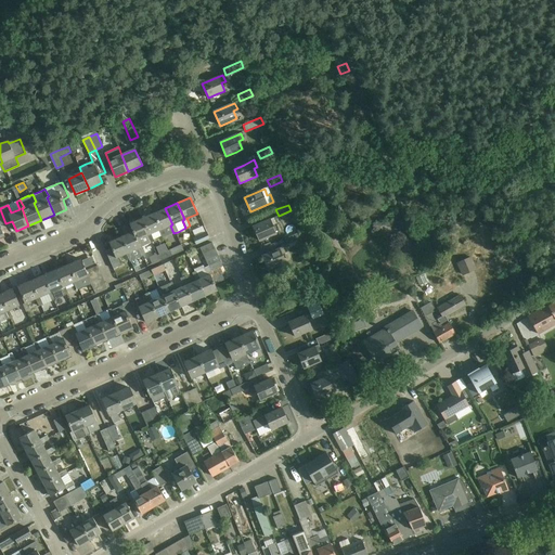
[(165,208),(153,214),(160,230),(158,231),(162,239),(173,233),(170,226),(172,224),(165,208)]
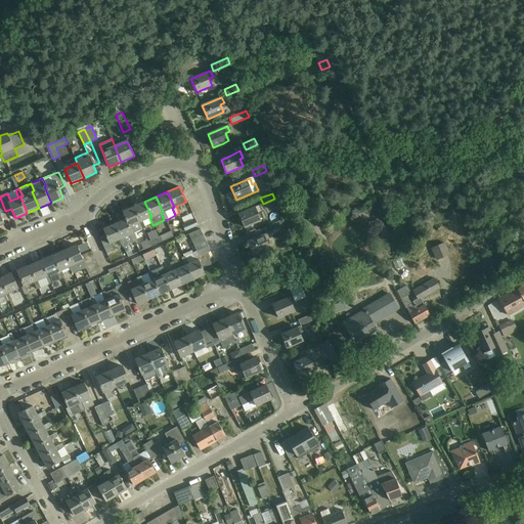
[(144,202),(133,207),(139,222),(138,223),(141,230),(145,228),(141,221),(149,218),(151,217),(144,202)]
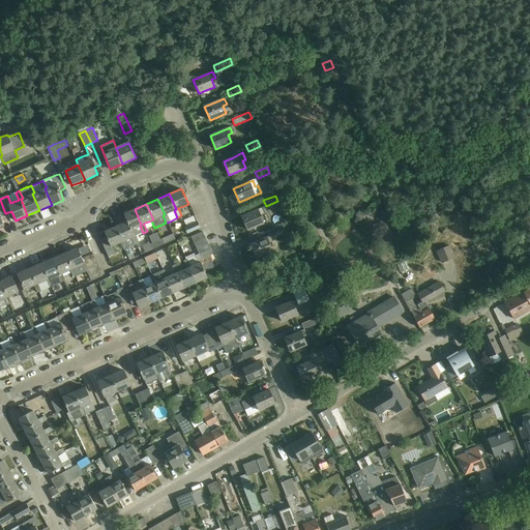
[(47,208),(39,211),(42,218),(50,216),(47,208)]
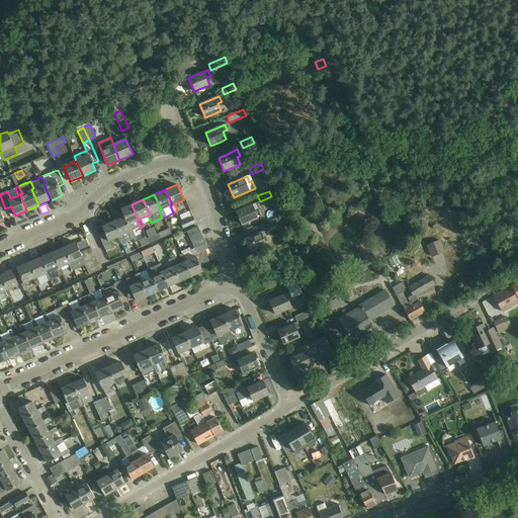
[(242,225),(251,221),(257,218),(254,210),(258,209),(255,203),(236,211),(242,225)]
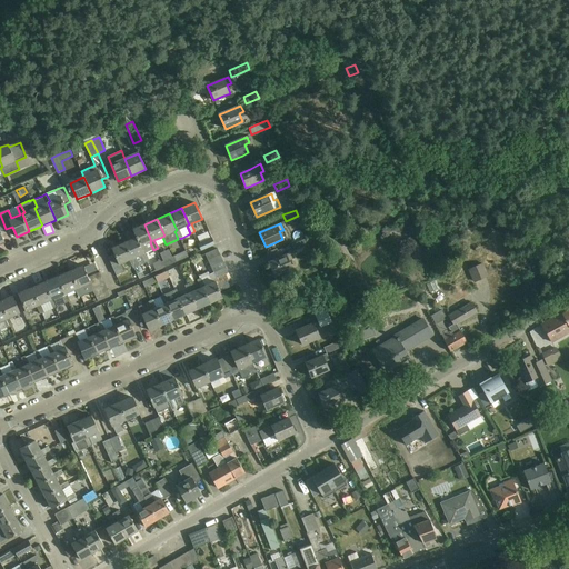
[(145,225),(132,229),(137,238),(143,255),(141,256),(145,263),(149,261),(146,253),(153,250),(150,242),(151,241),(145,225)]
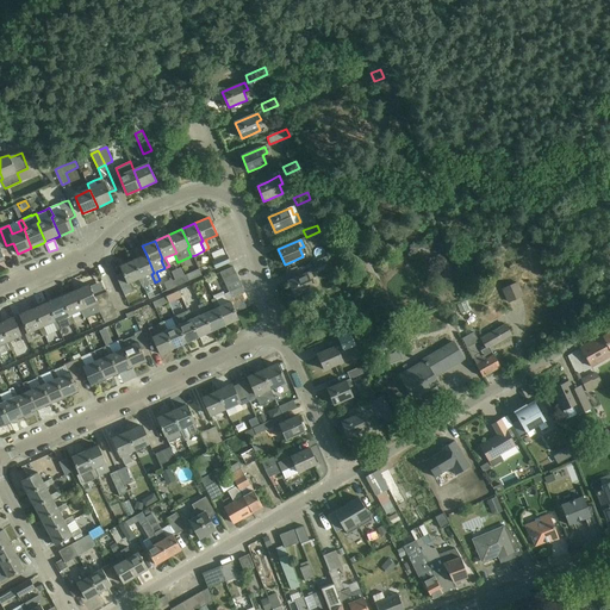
[(147,255),(132,261),(141,279),(138,279),(142,288),(147,286),(143,278),(151,274),(154,273),(147,255)]
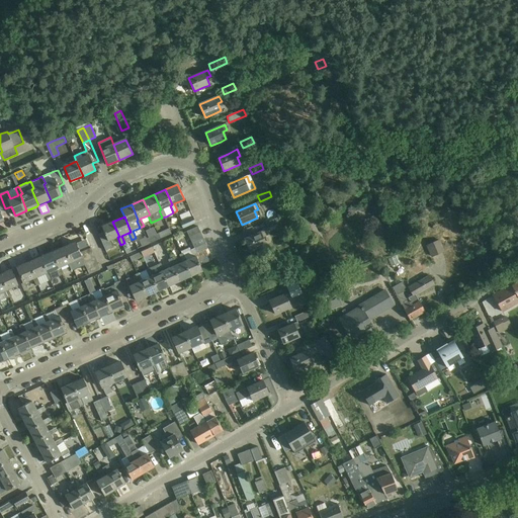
[(180,222),(183,229),(196,224),(193,217),(180,222)]
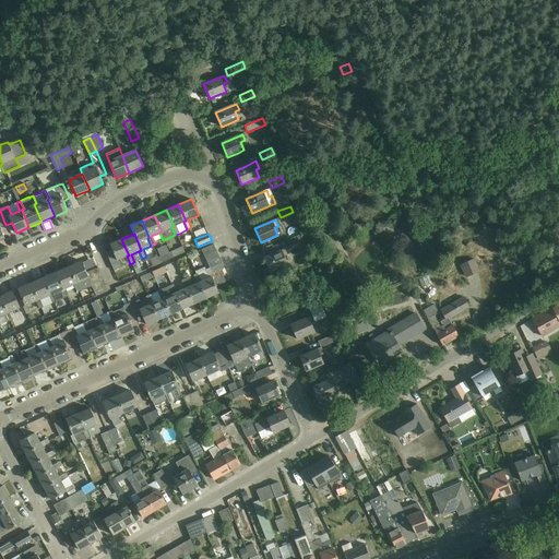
[(299,235),(287,240),(290,247),(302,241),(299,235)]
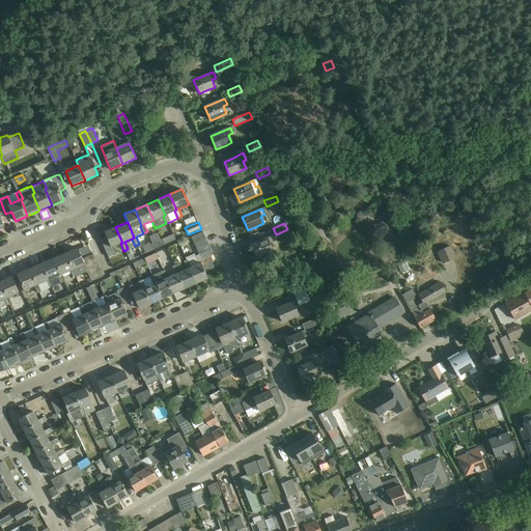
[(107,238),(102,241),(109,257),(116,253),(113,246),(120,243),(122,243),(115,227),(105,231),(107,238)]
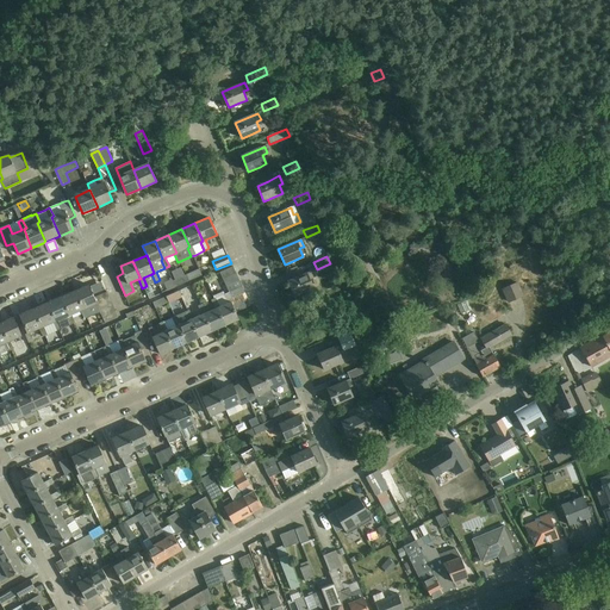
[(223,272),(221,273),(224,281),(237,275),(234,267),(223,272)]
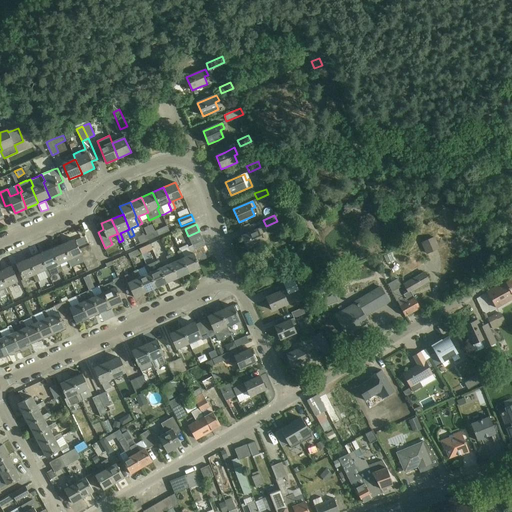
[(156,231),(158,236),(169,231),(167,226),(156,231)]
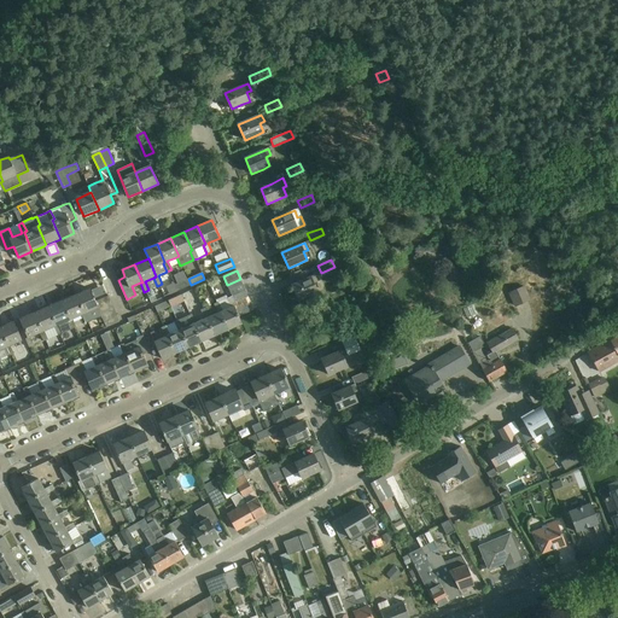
[(299,301),(310,296),(318,292),(314,284),(319,283),(315,275),(292,285),(299,301)]
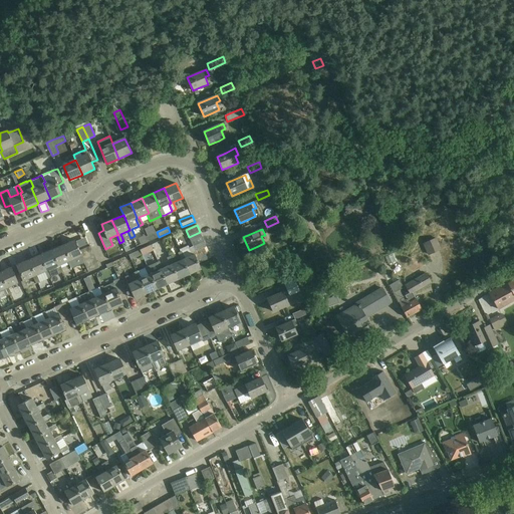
[(160,238),(159,237),(157,232),(146,237),(149,243),(160,238)]
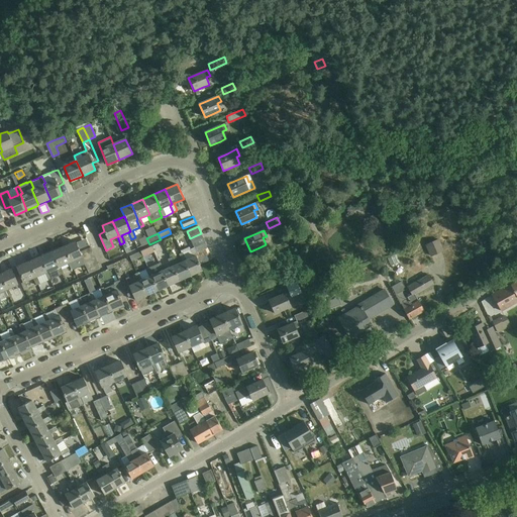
[(201,233),(190,238),(192,243),(203,238),(201,233)]
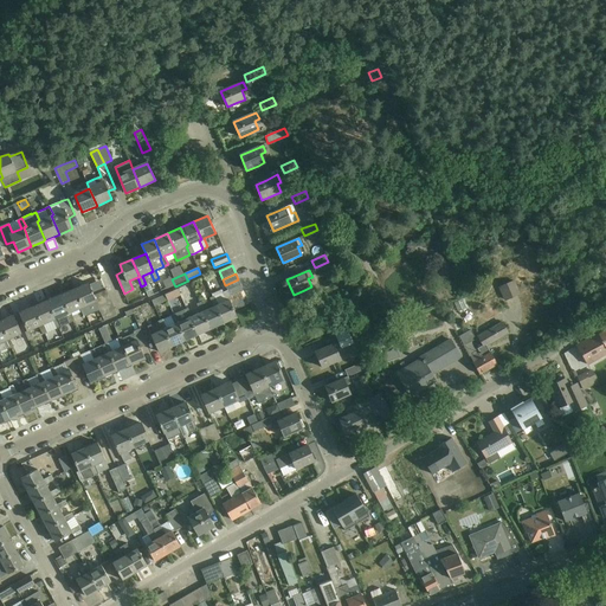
[(238,279),(225,285),(227,291),(242,285),(238,279)]
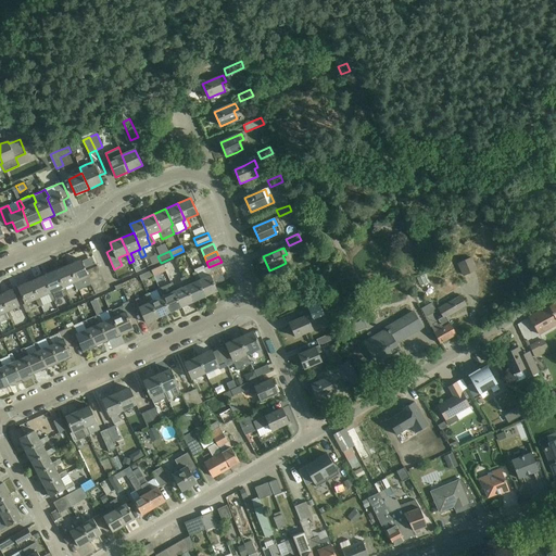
[(471,257),(459,263),(465,276),(477,270),(471,257)]
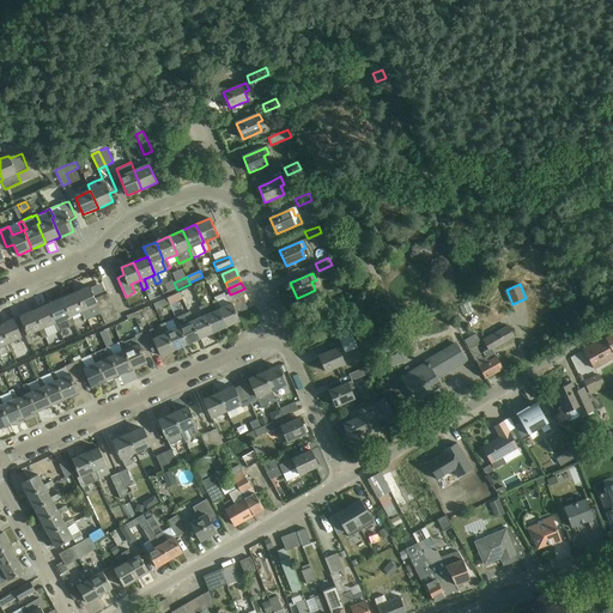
[(90,286),(76,292),(84,311),(87,320),(101,314),(101,313),(97,305),(110,299),(108,293),(95,299),(90,286)]
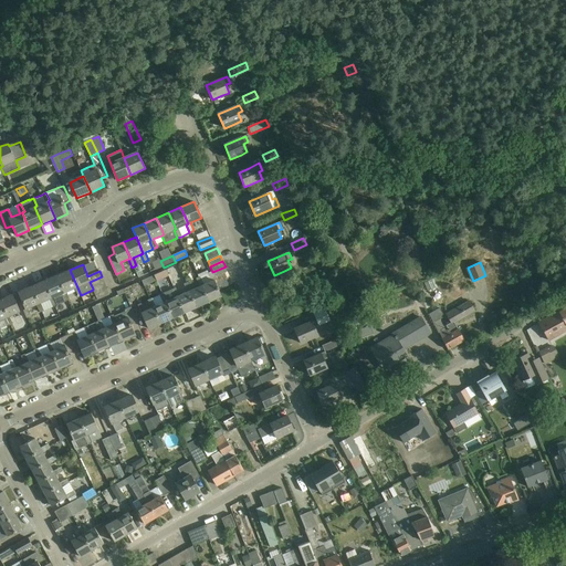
[(226,266),(212,272),(216,279),(228,272),(226,266)]
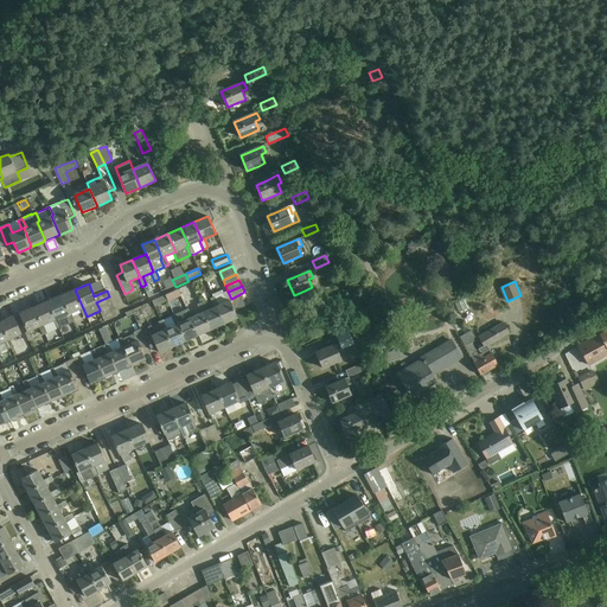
[(75,289),(61,295),(69,314),(66,315),(71,324),(75,321),(84,318),(87,317),(83,308),(75,289)]
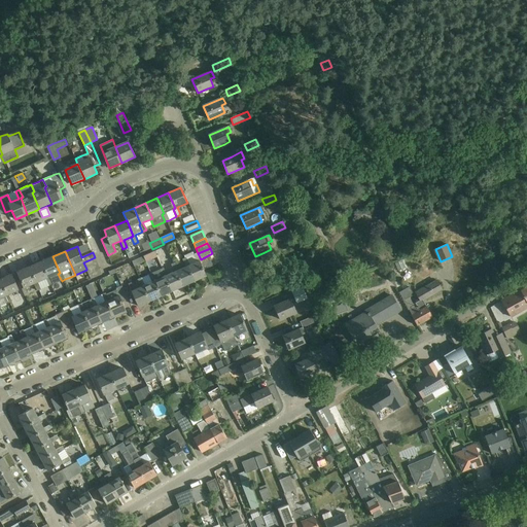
[(142,256),(145,261),(145,262),(156,257),(153,251),(142,256)]
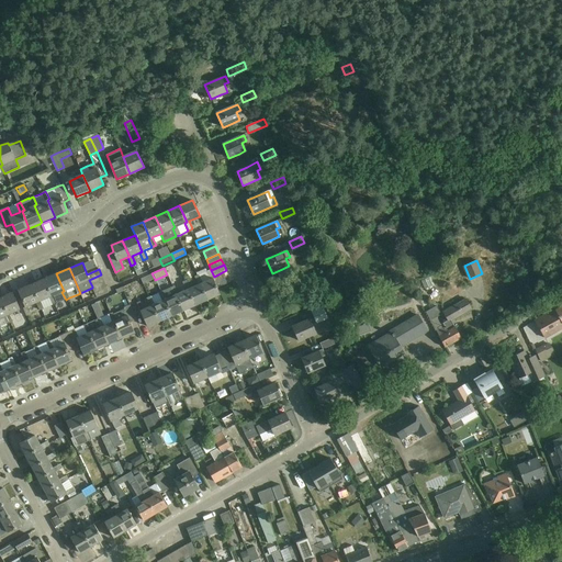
[(206,271),(198,276),(202,283),(200,284),(208,300),(221,294),(217,288),(215,282),(213,279),(214,278),(214,277),(211,270),(206,271)]
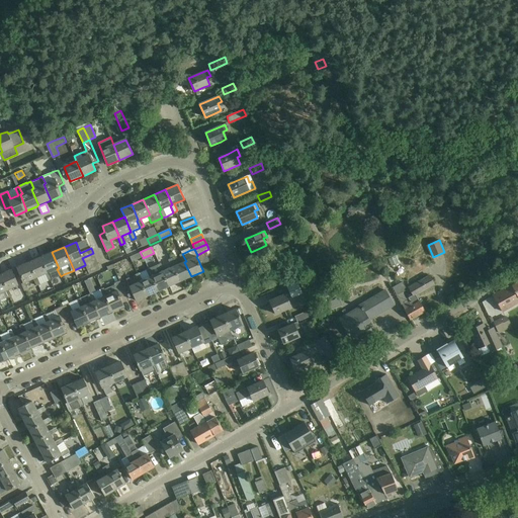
[(197,256),(196,257),(198,260),(210,255),(208,249),(197,255),(197,256)]
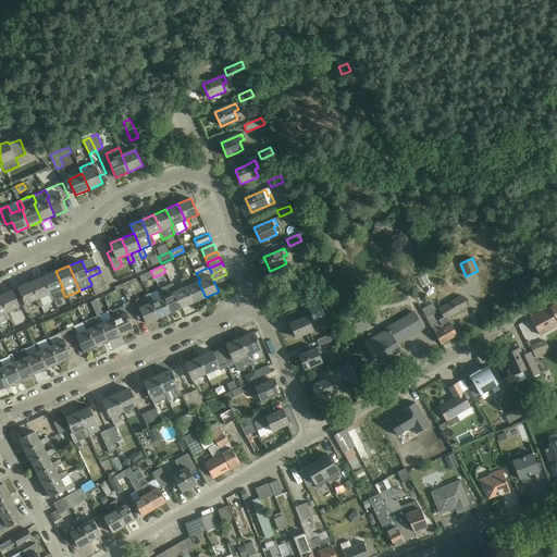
[(56,271),(44,276),(50,294),(48,295),(52,302),(57,300),(65,297),(61,289),(63,288),(56,271)]
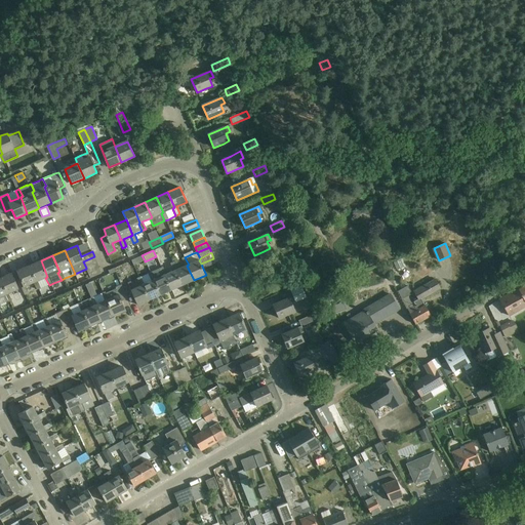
[(145,260),(142,255),(131,260),(134,266),(145,260)]
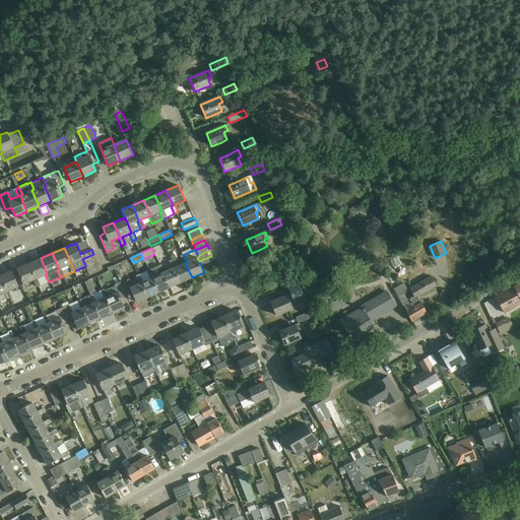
[(93,254),(82,259),(85,265),(96,260),(93,254)]
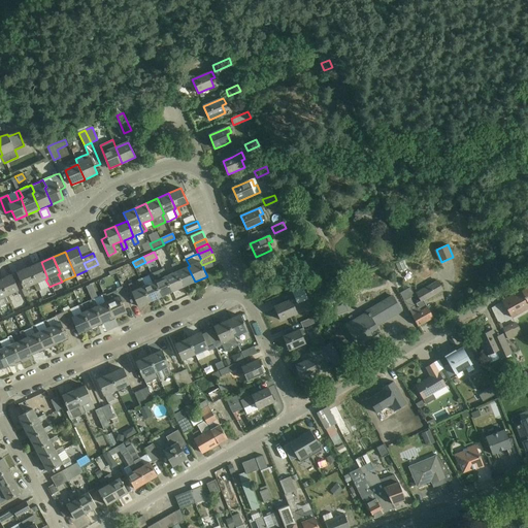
[(178,271),(176,272),(184,287),(195,282),(188,267),(190,266),(186,259),(183,260),(186,267),(178,271)]
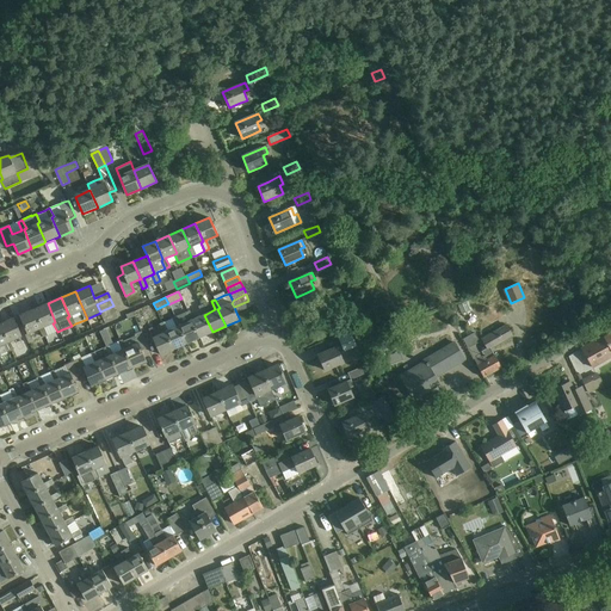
[(248,301),(234,307),(236,313),(252,307),(248,301)]
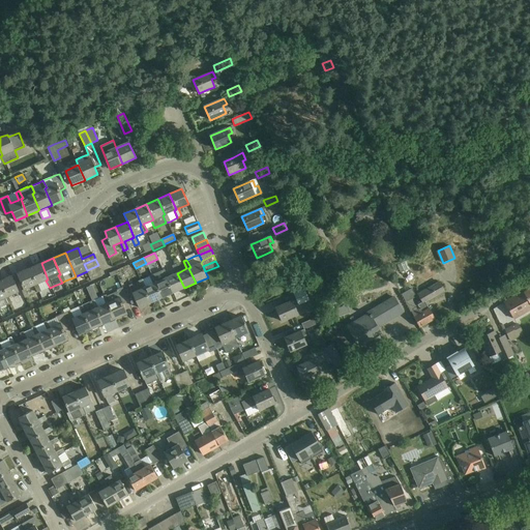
[(41,263),(29,268),(36,285),(34,286),(37,293),(41,291),(50,288),(46,281),(48,280),(41,263)]
